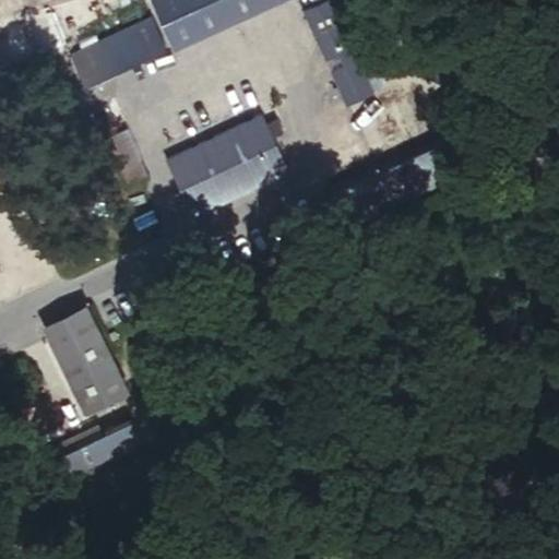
[(158,0),(177,42),(269,0),(158,0)]
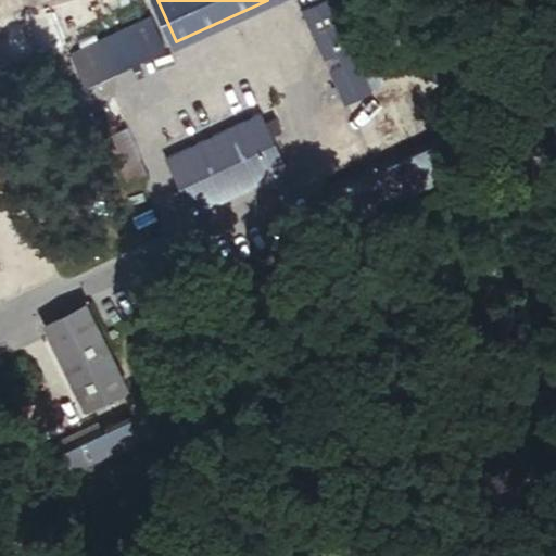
[(344,39),(331,10),(326,0),(319,0),(299,10),(340,99),(367,87),(344,39)]
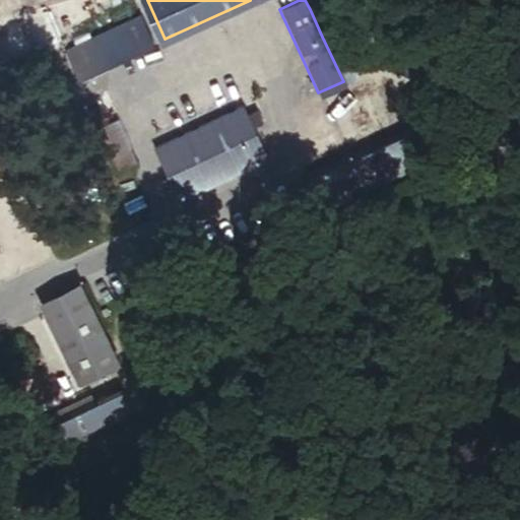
[(321,4),(310,9),(322,37),(333,31),(321,4)]
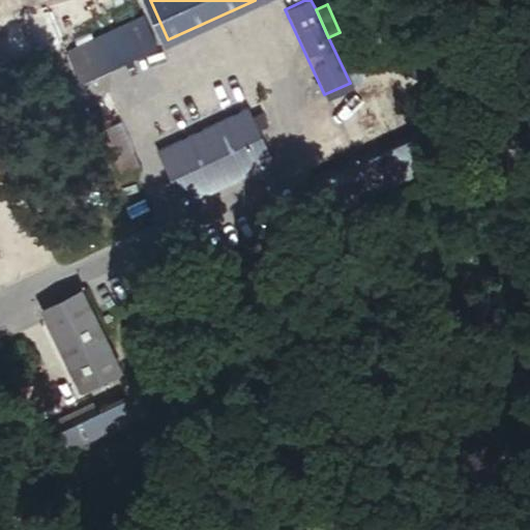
[(147,13),(69,49),(83,79),(160,43),(147,13)]
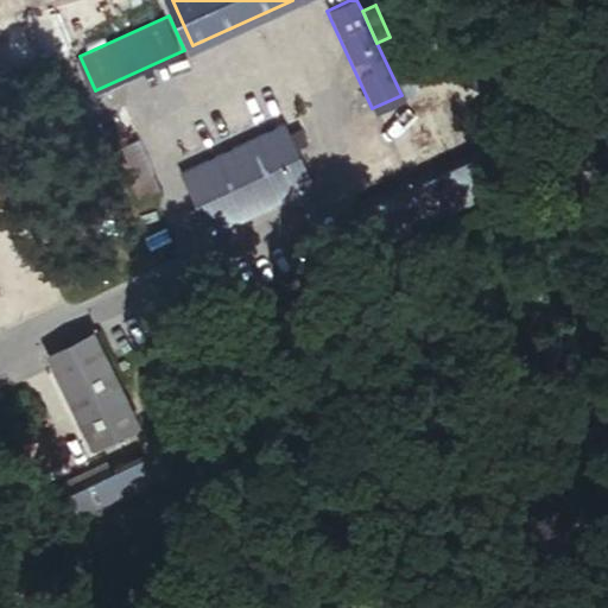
[(280,125),(179,171),(209,234),(309,187),(280,125)]
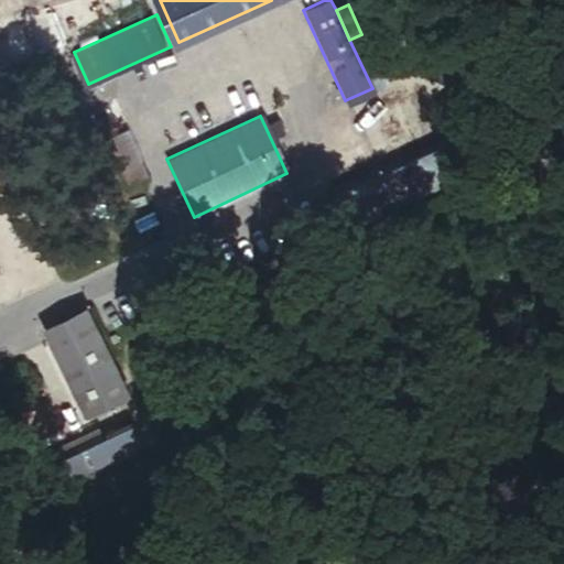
[(461,138),(321,203),(336,238),(477,173),(461,138)]
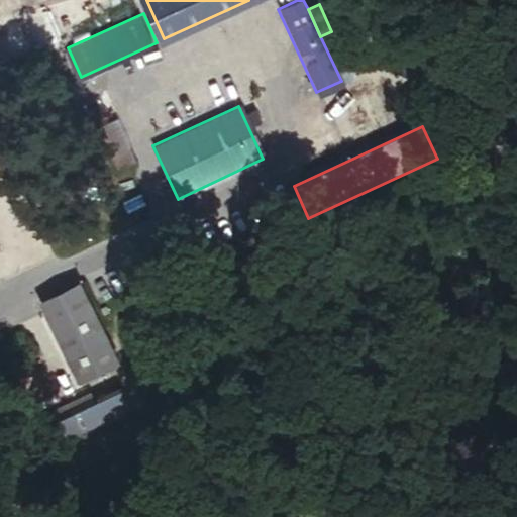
[(120,362),(82,286),(41,306),(80,382),(120,362)]
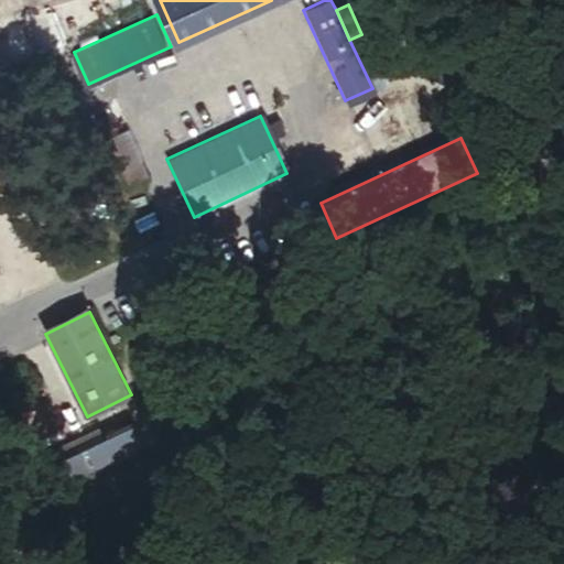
[(134,424),(50,465),(60,486),(143,445),(134,424)]
